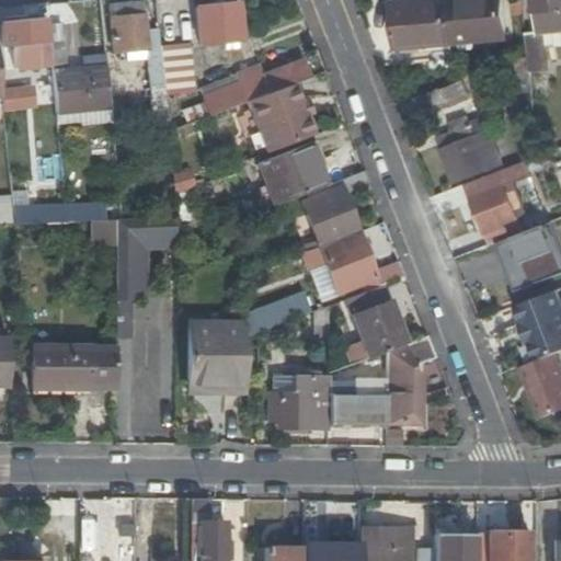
[(454,43),(449,0),(421,0),(396,2),(398,46),(454,43)]
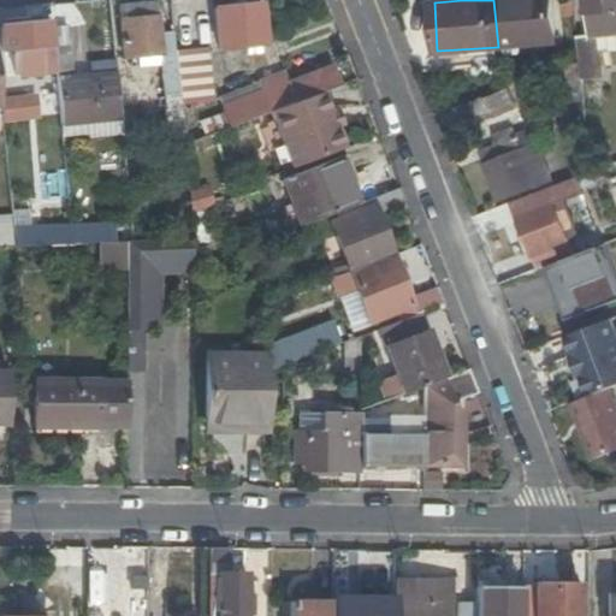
[(555,0),(493,0),(498,47),(560,42),(555,0)]
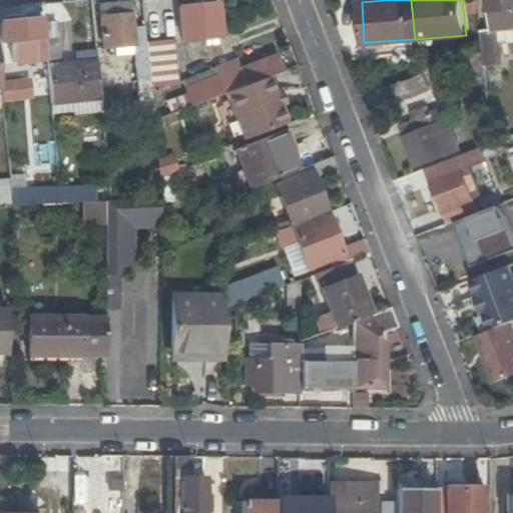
[(512,0),(492,0),(495,30),(483,31),(485,49),(486,65),(504,64),(501,40),(501,31),(512,30),(512,0)]
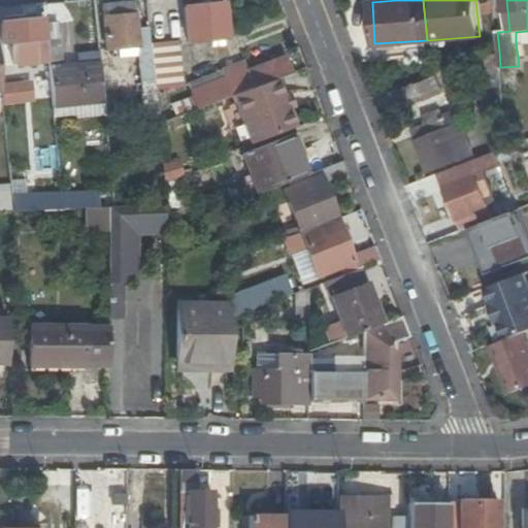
[(150,27),(147,1),(136,2),(138,29),(150,27)]
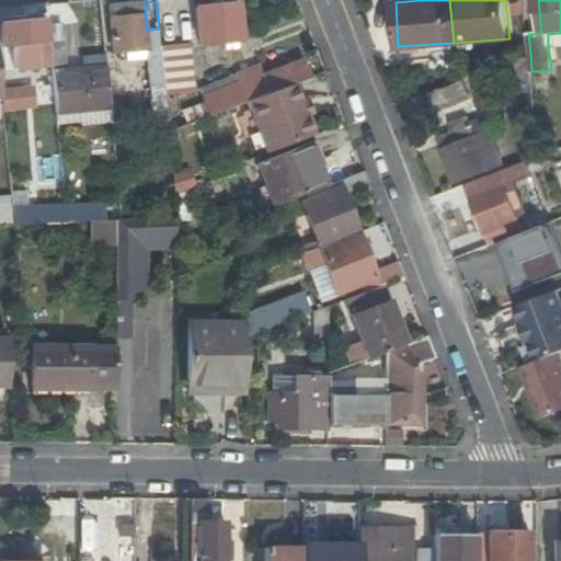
[(147,31),(145,2),(111,4),(114,52),(149,48),(153,101),(165,100),(165,95),(161,47),(159,29),(147,31)]
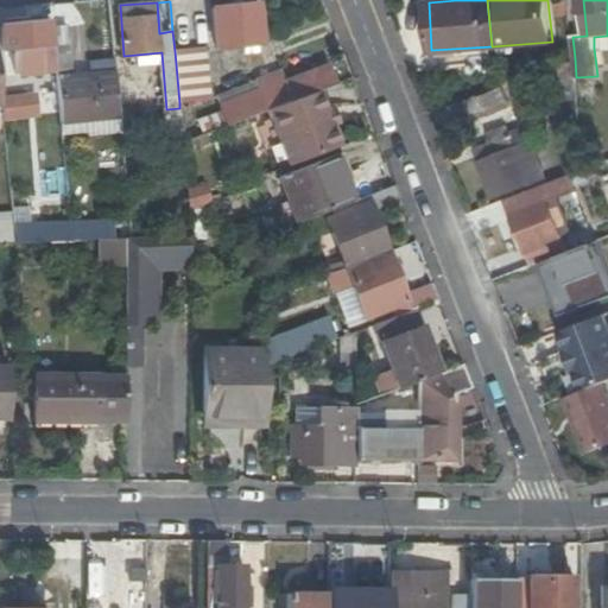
[(244,46),(257,45),(264,45),(260,2),(213,8),(217,49),(244,46)]
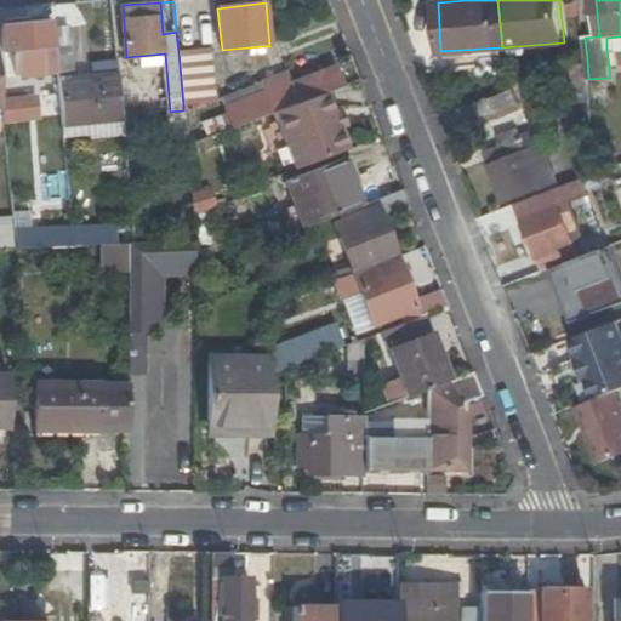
[(53,49),(51,22),(3,27),(5,52),(15,51),(18,77),(45,74),(43,49),(53,49)]
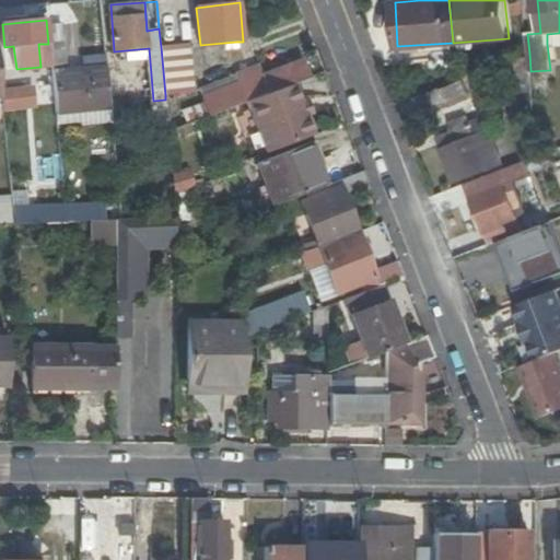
[(63,25),(49,26),(54,72),(63,71),(62,63),(68,63),(63,25)]
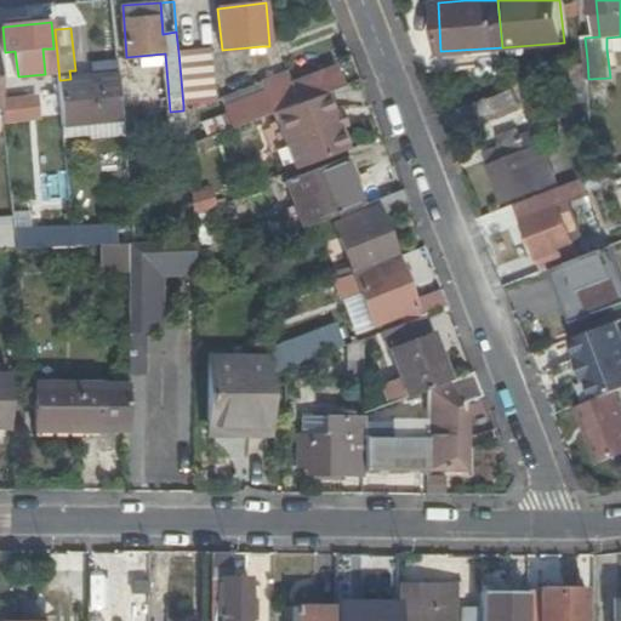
[(620,47),(620,36),(607,38),(607,49),(620,47)]
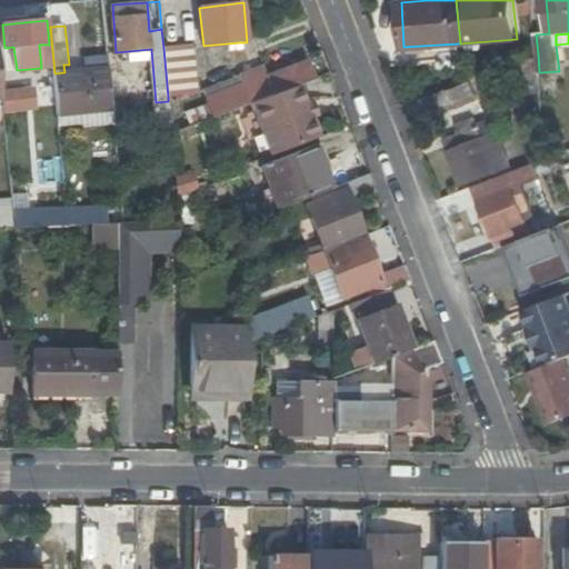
[(195,45),(163,48),(168,97),(200,93),(195,45)]
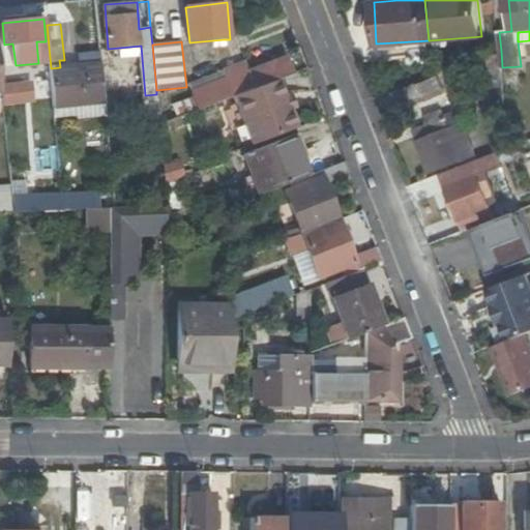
[(105,102),(100,53),(78,55),(79,66),(60,67),(51,68),(55,107),(105,102)]
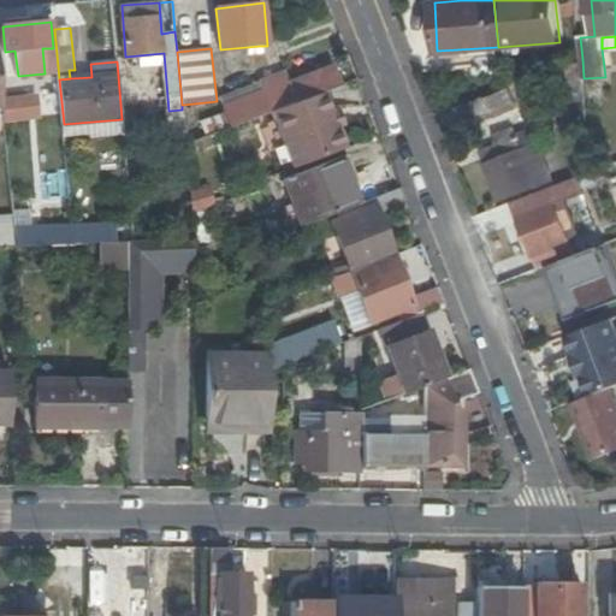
[(250,120),(339,86),(333,67),(288,86),(284,77),(259,86),(261,95),(221,108),(229,129),(250,120)]
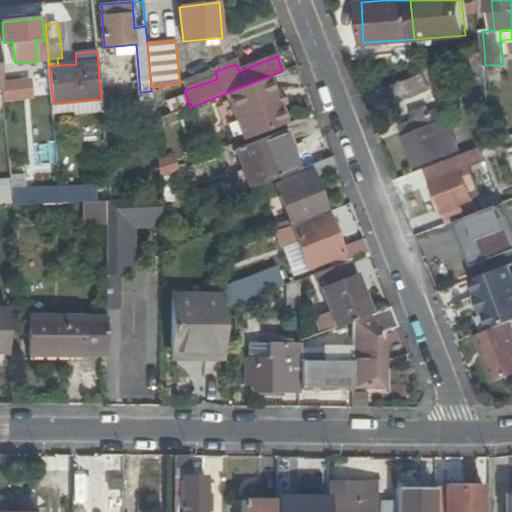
[(217,79),(215,71),(214,69),(181,81),(184,87),(184,90),(217,79)]
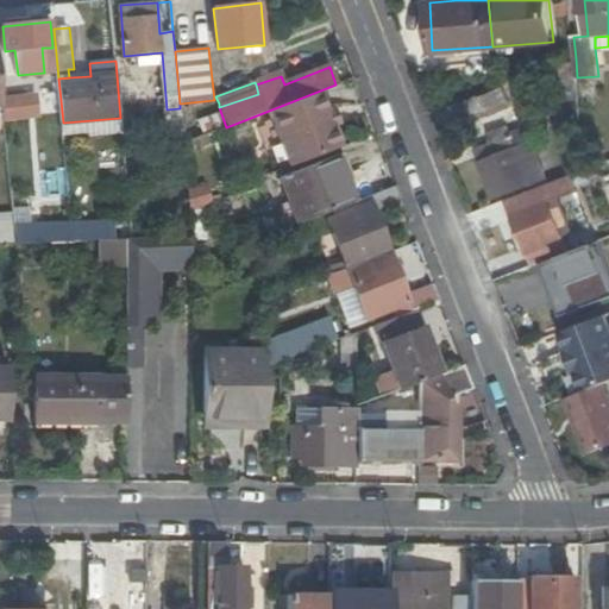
[(510,85),(445,107),(452,126),(512,106),(507,94),(513,92),(510,85)]
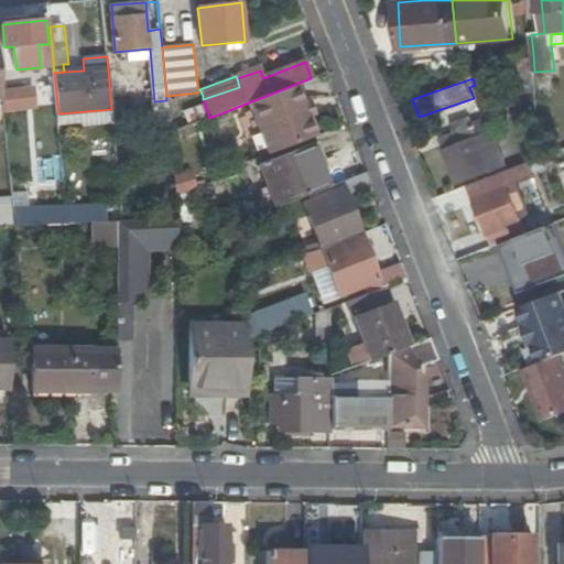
[(166,100),(154,101),(158,131),(169,130),(166,100)]
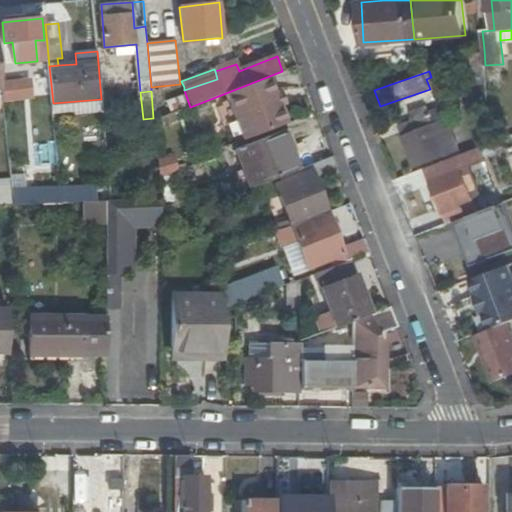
[(53,103),(53,111),(102,107),(101,99),(53,103)]
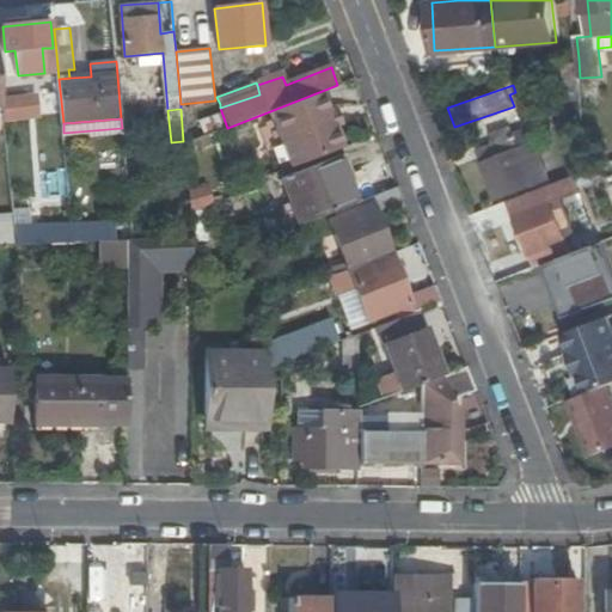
[(256,136),(249,120),(227,128),(232,139),(234,145),(256,136)]
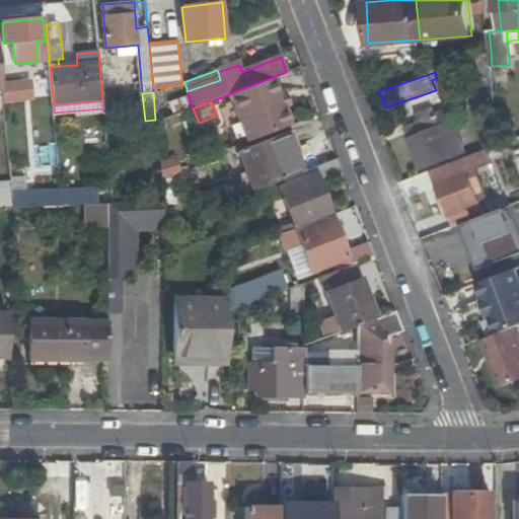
[(433,107),(417,114),(420,124),(406,130),(423,168),(452,157),(466,151),(454,122),(450,124),(446,112),(436,116),(433,107)]
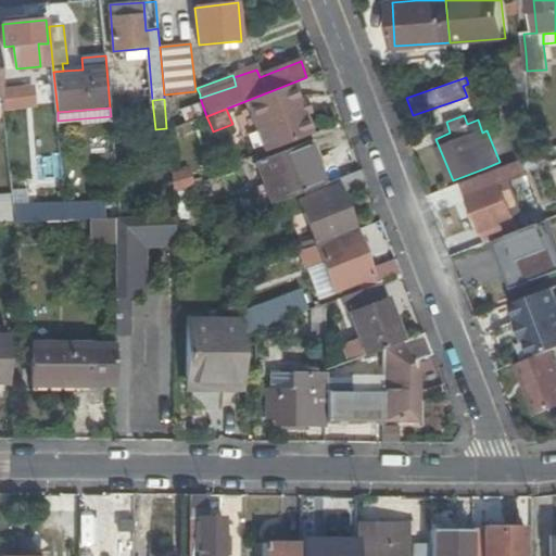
[(206,116),(187,123),(191,134),(211,126),(206,116)]
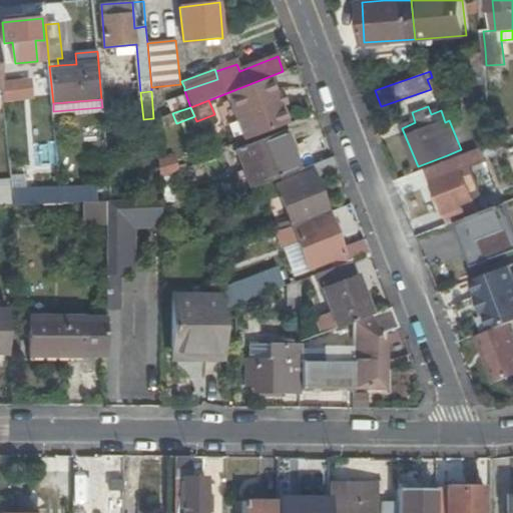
[(172,113),(154,120),(167,168),(168,168),(188,161),(176,123),(172,113)]
